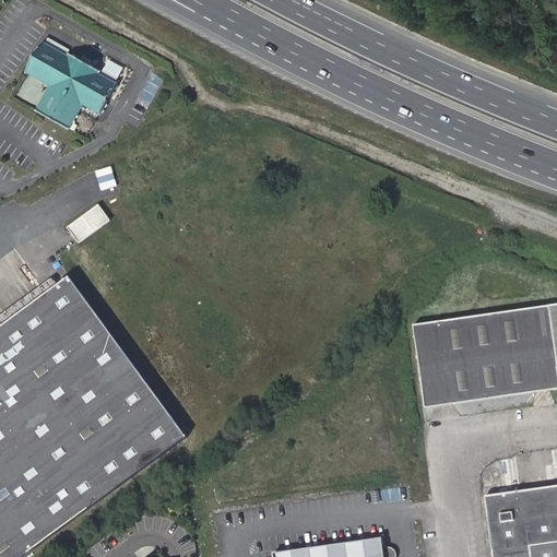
[(43,40),(25,72),(49,86),(35,110),(67,128),(81,104),(99,114),(117,82),(114,81),(117,75),(103,68),(101,73),(98,72),(99,70),(89,63),(92,58),(83,52),(80,58),(69,51),(68,55),(66,54),(69,47),(49,35),(45,42),(43,40)]
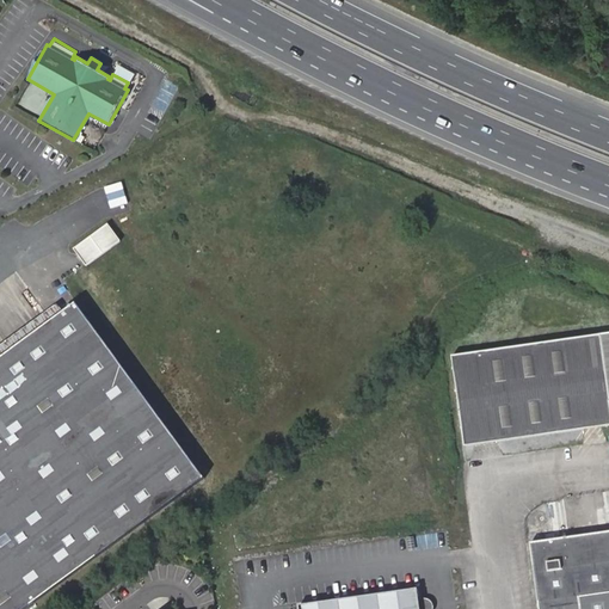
[(106,222),(72,247),(84,264),(118,239),(106,222)]
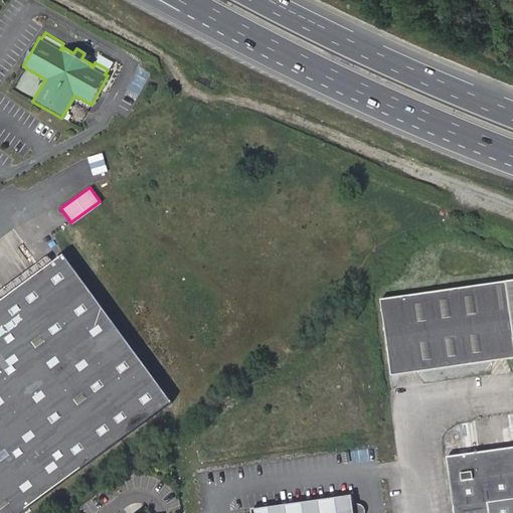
[(0,512),(17,512),(170,400),(62,252),(51,261),(0,299),(0,512)]
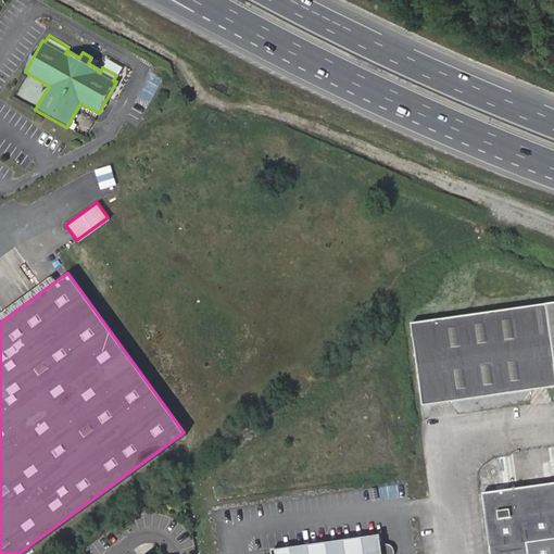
[(0,323),(55,281),(50,274),(0,311),(0,323)]
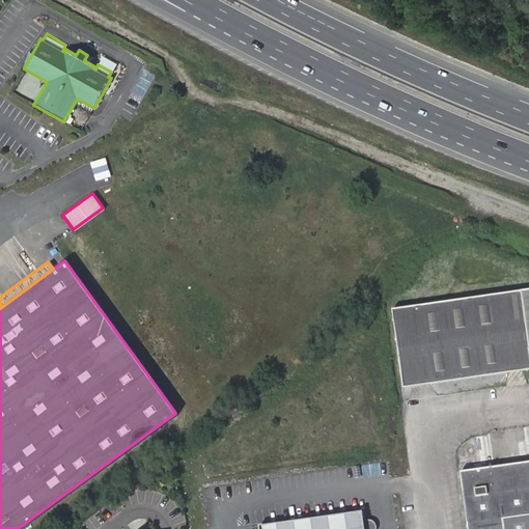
[(528,287),(392,306),(402,385),(528,367),(528,287)]
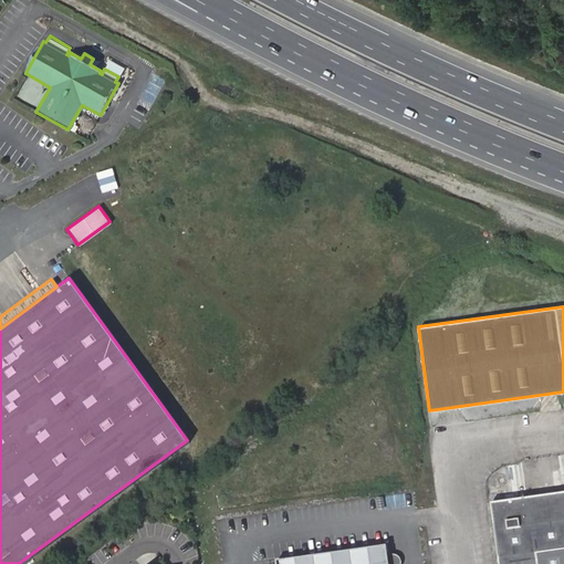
[(563,563),(563,486),(489,497),(498,563),(563,563)]
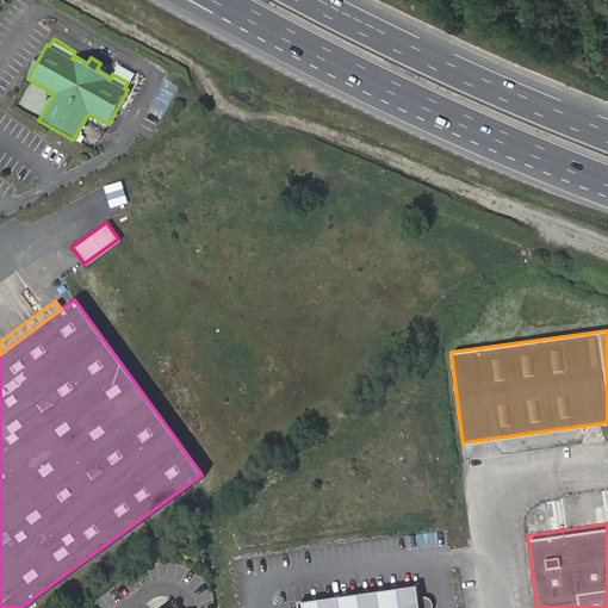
[(416,607),(414,588),(296,603),(296,607),(416,607)]
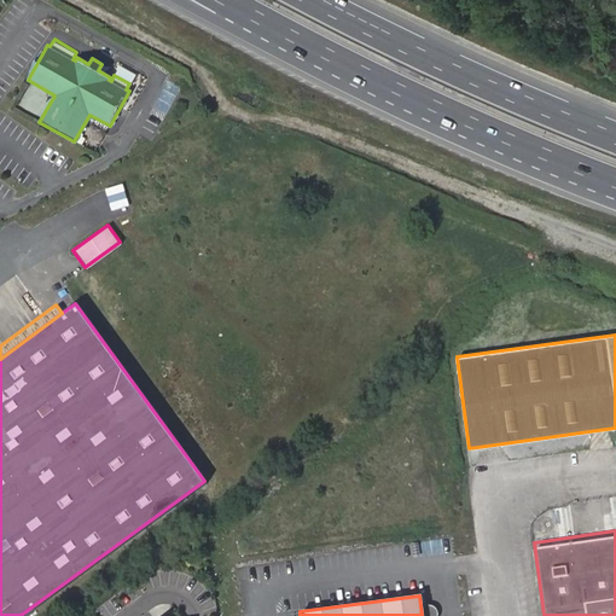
All buildings are outlined.
